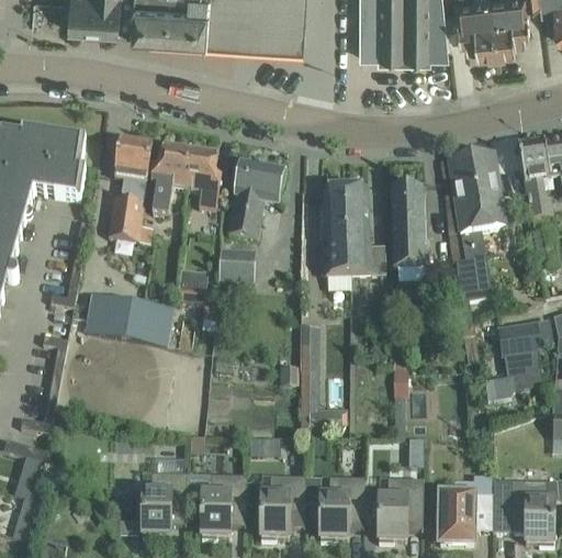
[(34,32),(65,32),(66,0),(34,0),(34,32)]
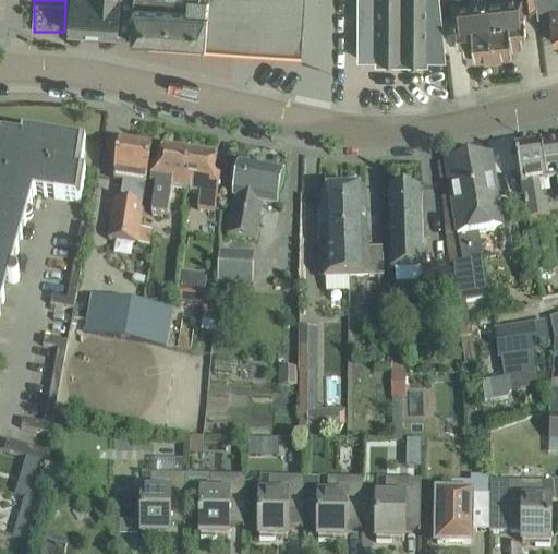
[(69,0),(67,27),(117,32),(119,0),(69,0)]
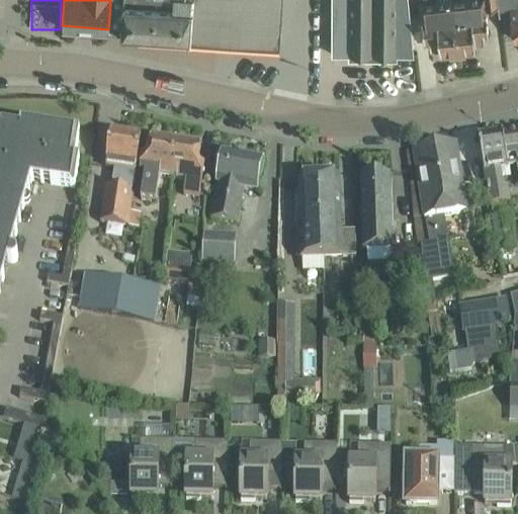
[(189,36),(190,33),(279,39),(281,19),(282,0),(110,0),(108,29),(120,29),(120,31),(189,36)]
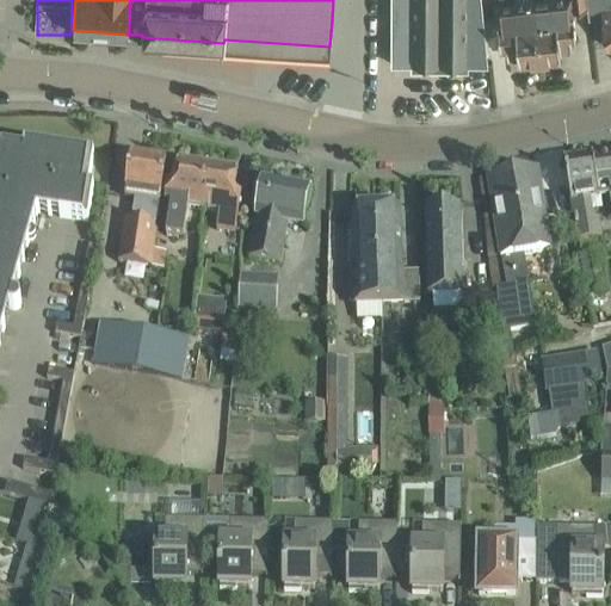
[(390,0),(390,60),(487,61),(480,0),(390,0)]
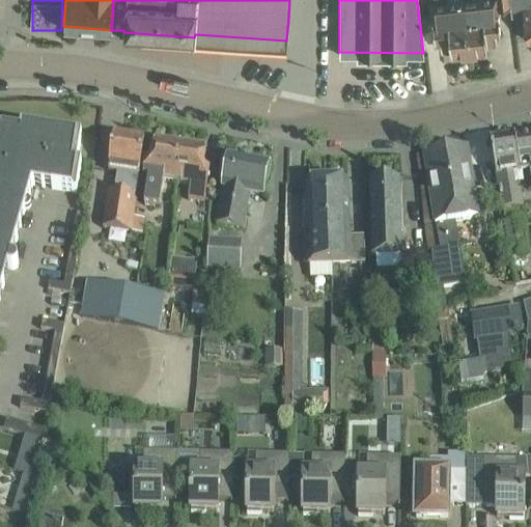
[(465,12),(463,0),(430,0),(434,35),(439,35),(440,46),(450,45),(450,49),(469,47),(467,31),(466,31),(465,25),(467,25),(467,19),(465,19),(464,12),(465,12)]
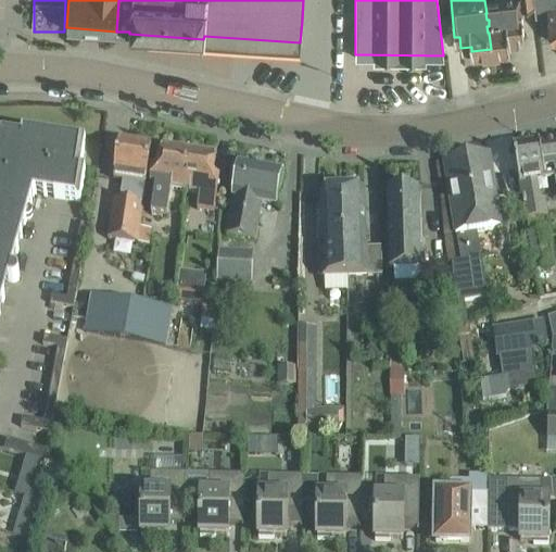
[(484,0),(487,13),(485,13),(487,20),(489,20),(489,26),(487,26),(488,33),(489,33),(491,49),(509,47),(509,42),(519,41),(518,30),(523,29),(520,4),(534,3),(534,0),(484,0)]
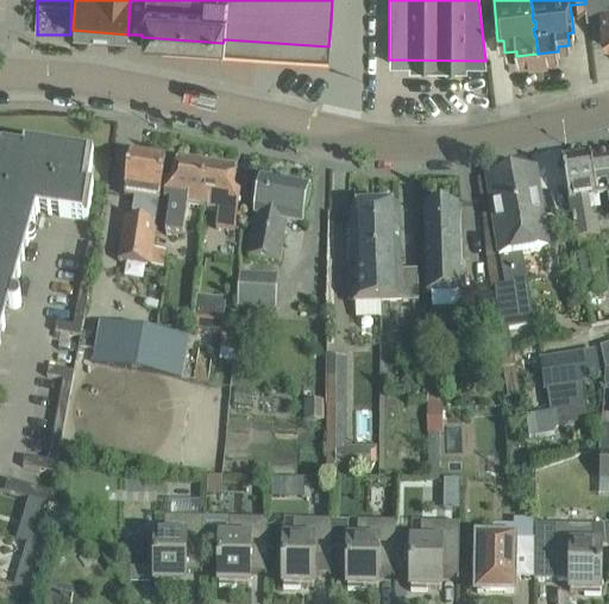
[(585,0),(585,4),(586,14),(600,12),(601,19),(604,43),(608,42),(608,0),(585,0)]
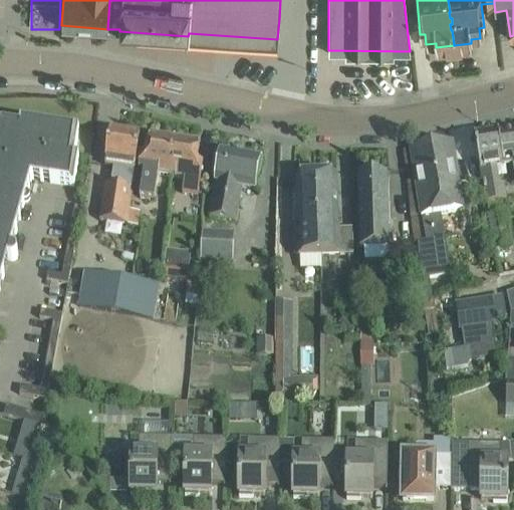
[(78,125),(21,116),(20,120),(2,118),(1,118),(0,118),(0,255),(0,256),(17,198),(6,195),(12,177),(13,177),(14,166),(50,172),(49,179),(73,182),(78,153),(74,152),(78,125)]
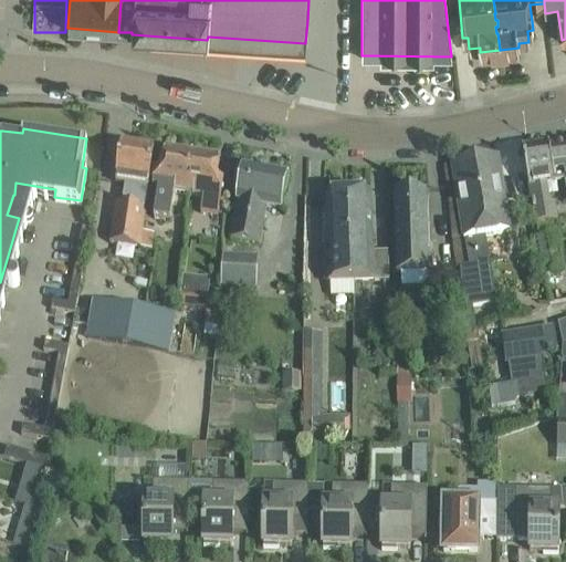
[(108,239),(138,243),(142,227),(154,148),(121,143),(117,165),(115,178),(132,181),(128,200),(115,199),(108,239)]
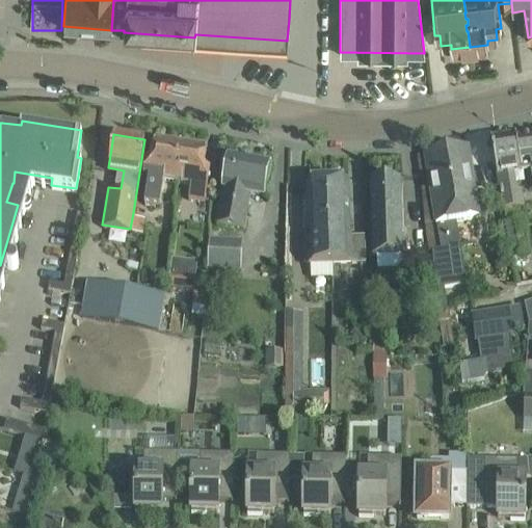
[(511,169),(529,166),(524,134),(490,139),(495,160),(497,172),(503,207),(522,204),(520,187),(514,188),(511,169)]
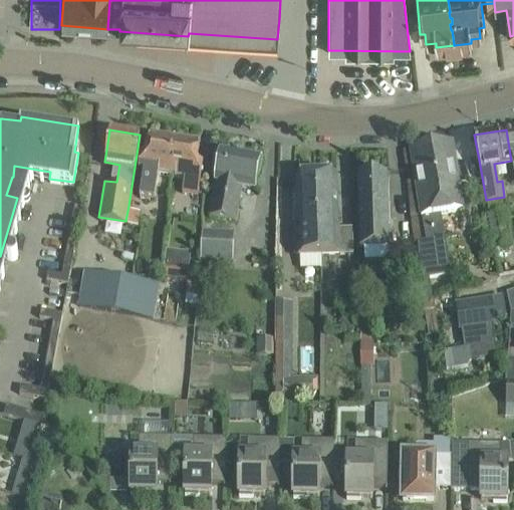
[(158,171),(171,173),(169,172),(174,140),(149,136),(146,153),(141,152),(138,168),(145,169),(141,194),(154,197),(158,171)]
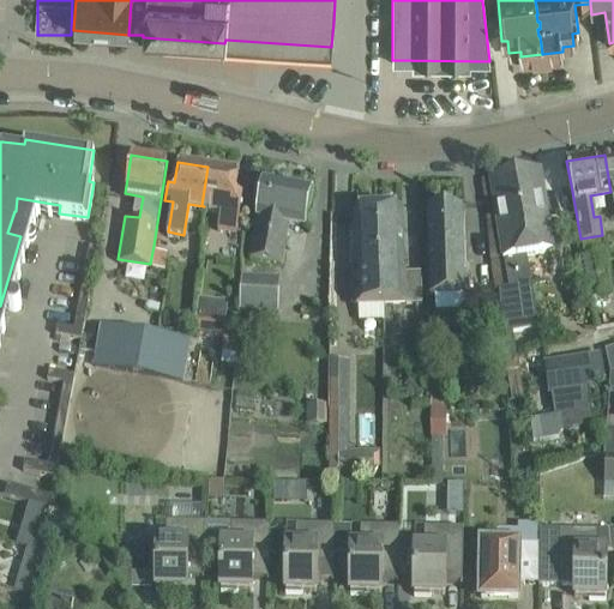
[(238,172),(208,167),(202,205),(204,206),(220,209),(217,227),(235,229),(238,217),(241,193),(235,192),(238,172)]
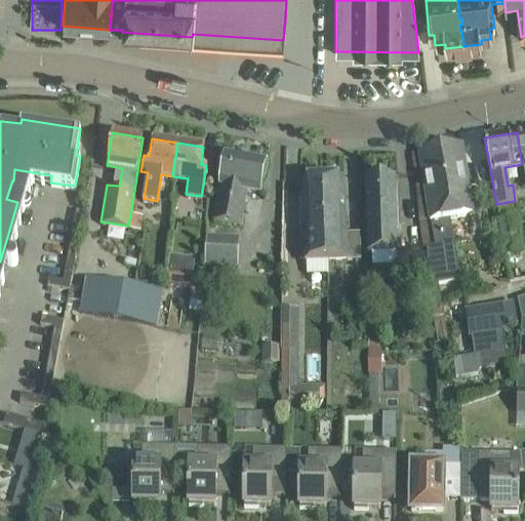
[(461,143),(418,149),(421,169),(430,217),(449,214),(472,210),(465,162),(461,143)]
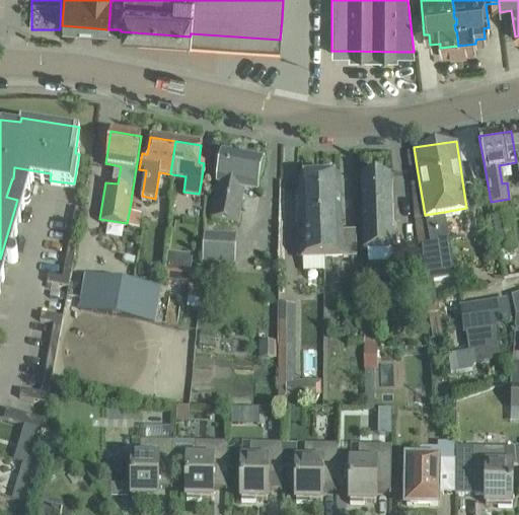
[(256,188),(258,176),(263,156),(223,148),(217,180),(218,180),(211,215),(237,220),(242,193),(235,191),(236,185),(256,188)]
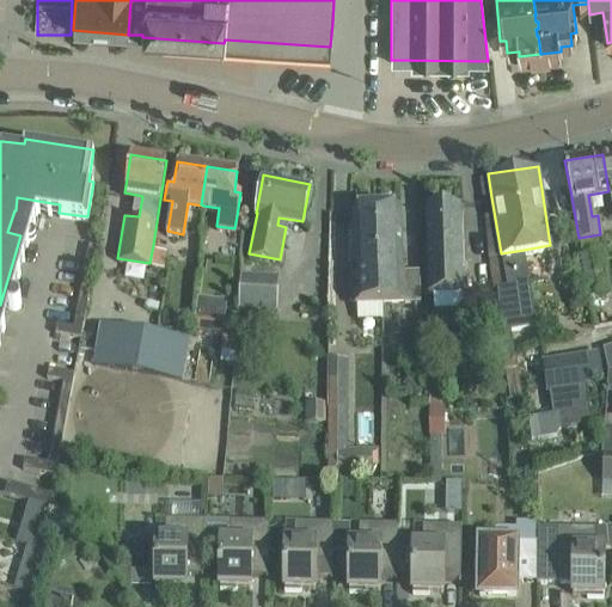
[(428,290),(434,290),(434,305),(464,304),(460,226),(460,202),(426,203),(426,227),(428,290)]
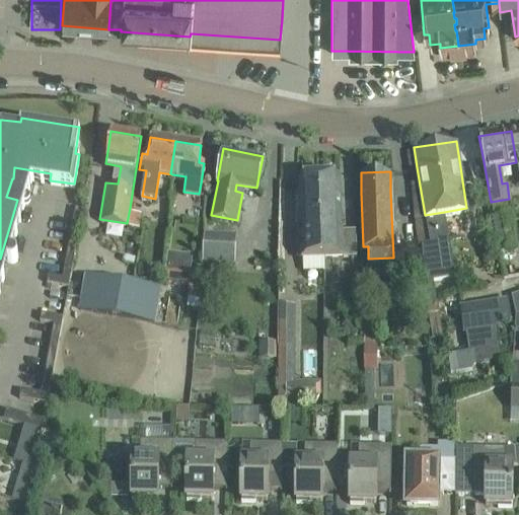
[(340,172),(321,173),(323,213),(322,213),(324,254),(356,253),(356,247),(355,227),(342,227),(340,172)]
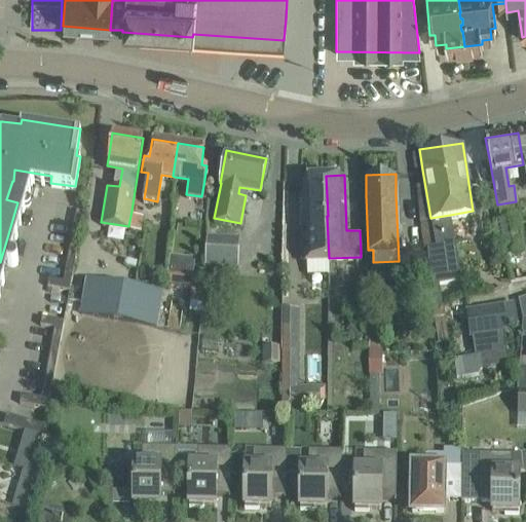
[(328,216),(326,176),(302,177),(305,259),(306,259),(307,271),(330,270),(329,258),(327,216),(328,216)]
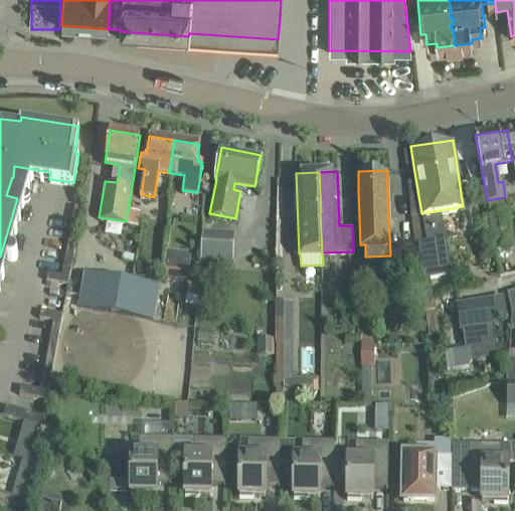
[(82,204),(74,203),(61,272),(47,270),(46,278),(67,282),(82,204)]
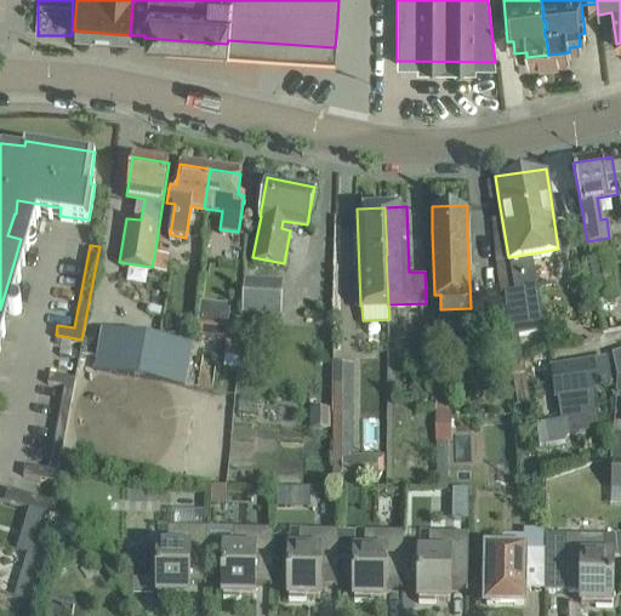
[(155,249),(152,267),(166,269),(169,251),(155,249)]
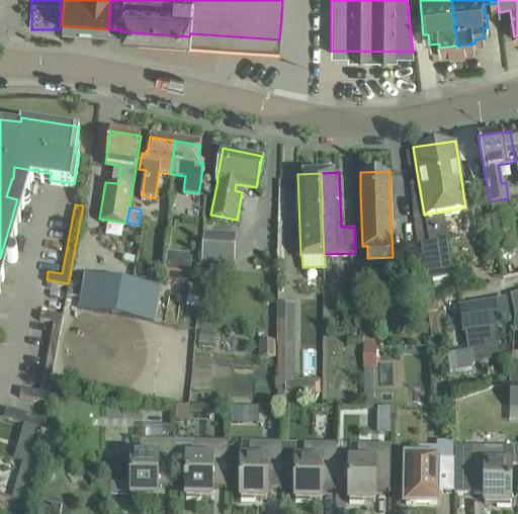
[(239,257),(240,228),(205,227),(204,256),(239,257)]
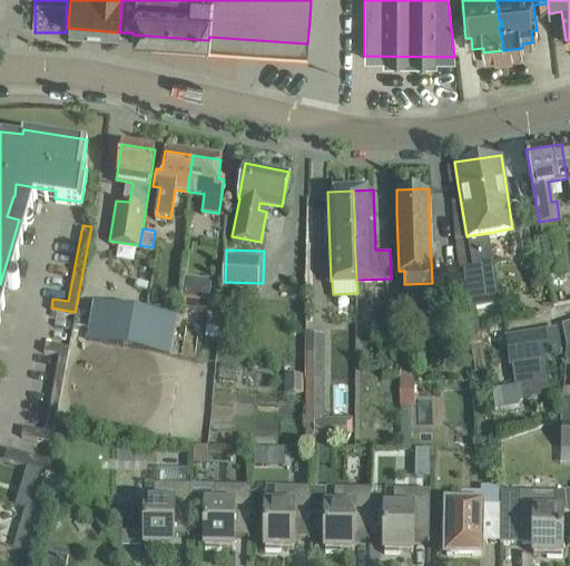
[(471,262),(462,263),(469,341),(482,339),(481,339),(474,304),(500,300),(492,259),(471,262)]
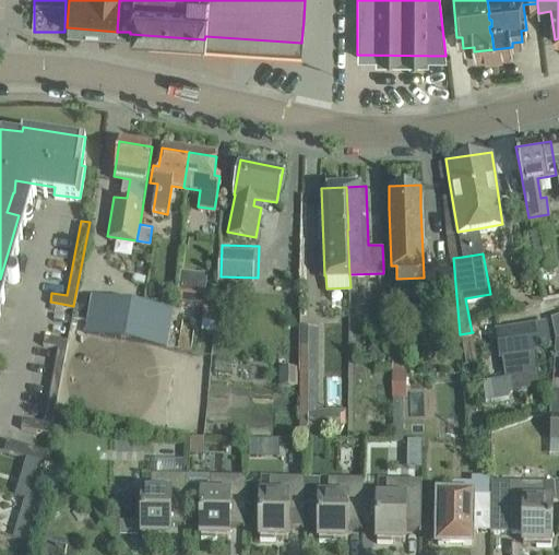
[(206,282),(178,279),(176,298),(204,302),(206,282)]
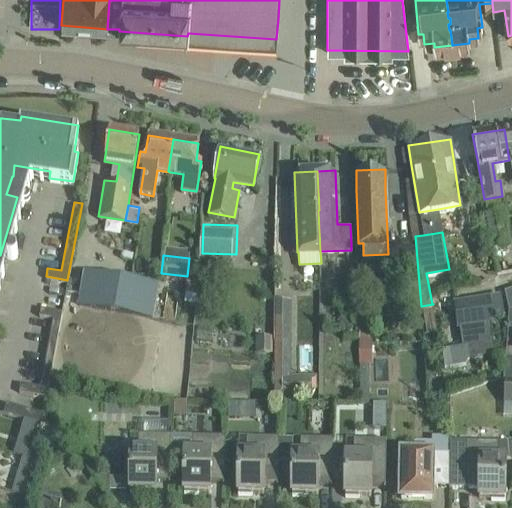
[(417,274),(416,256),(404,257),(405,275),(417,274)]
